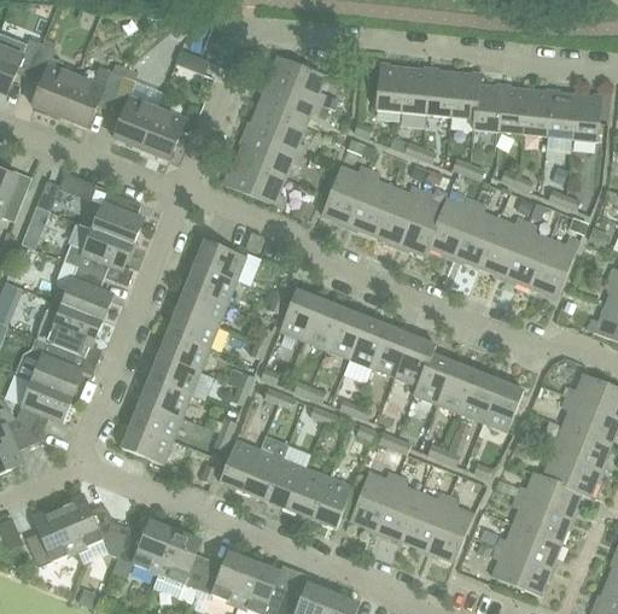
[(56,41),(45,36),(42,42),(31,70),(44,75),(31,104),(60,116),(76,74),(60,68),(63,60),(52,57),(56,47),(54,47),(56,41)]
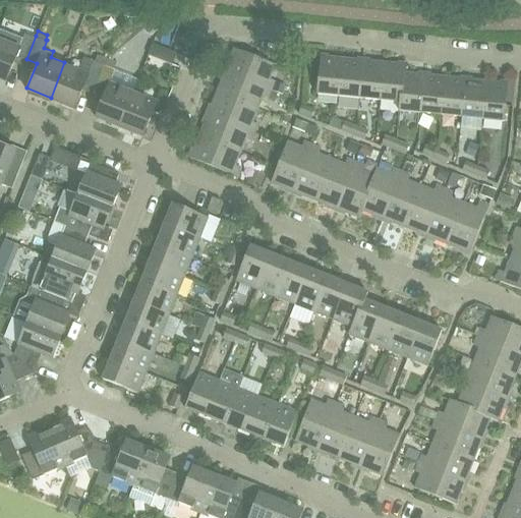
[(0,76),(6,79),(15,55),(26,59),(36,36),(24,32),(19,45),(0,37),(0,76)]
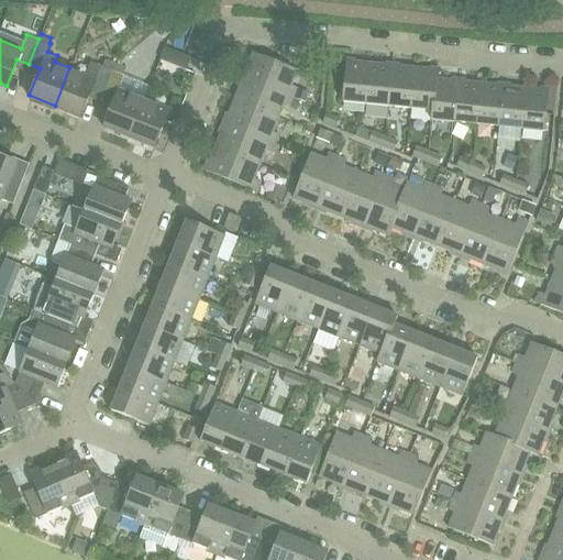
[(186,67),(190,55),(164,44),(159,57),(186,67)]
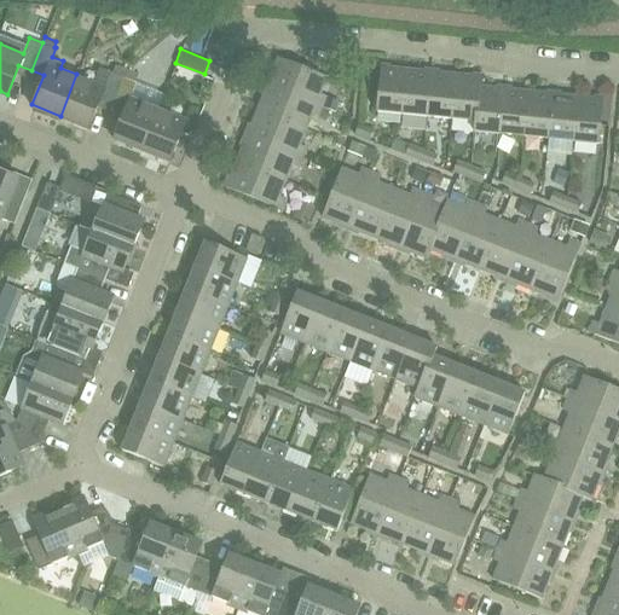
[(322,104),(327,93),(320,91),(327,74),(277,54),(266,81),(322,104)]
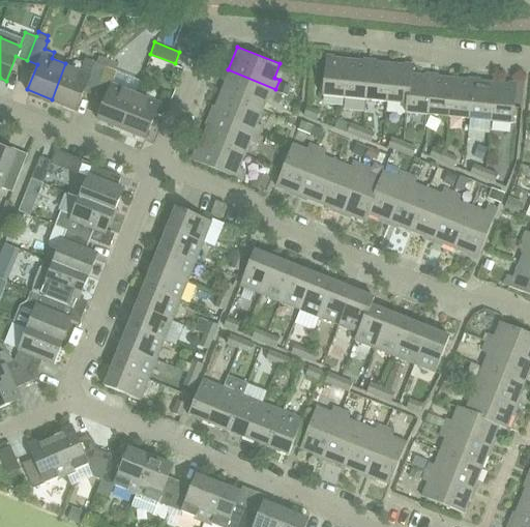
[(76,109),(85,84),(96,88),(109,57),(98,54),(96,60),(85,56),(80,69),(65,63),(52,99),(76,109)]
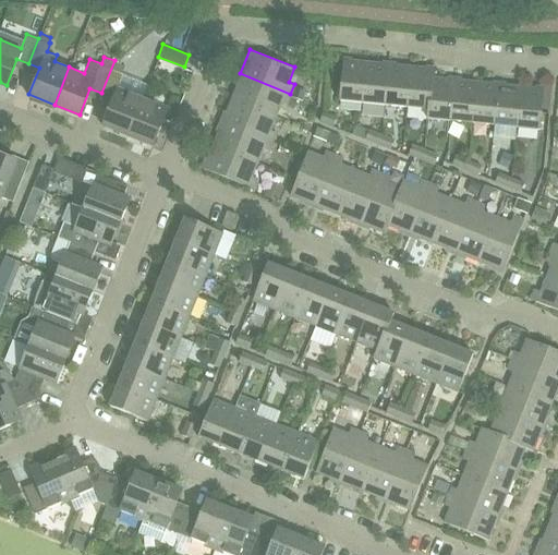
[(339,98),(363,100),(366,60),(343,58),(339,98)]
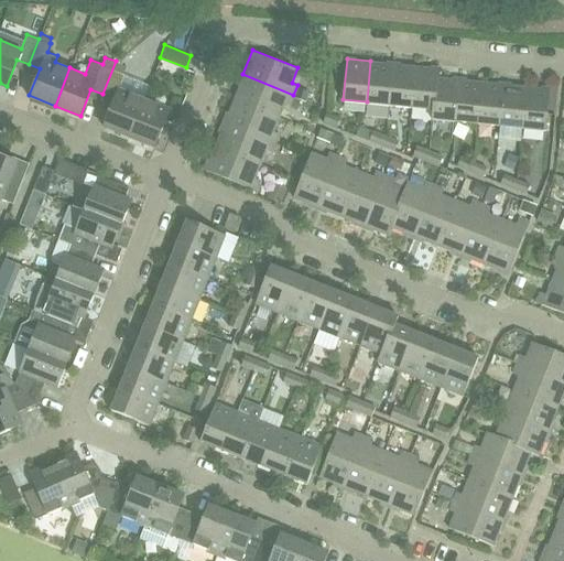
[(114,98),(104,125),(129,135),(143,98),(118,87),(125,73),(122,73),(126,65),(116,61),(102,94),(114,98)]
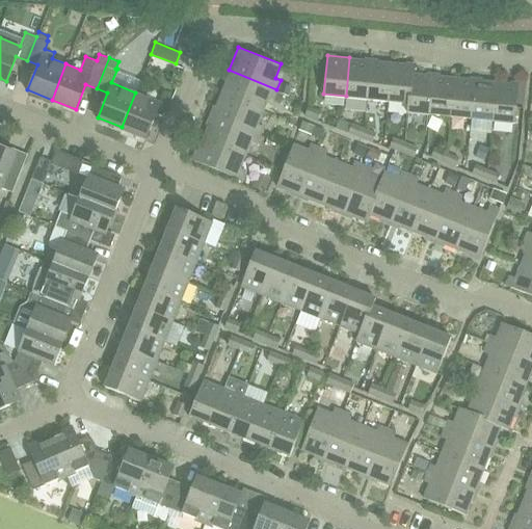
[(346,96),(367,98),(370,59),(349,57),(346,96)]
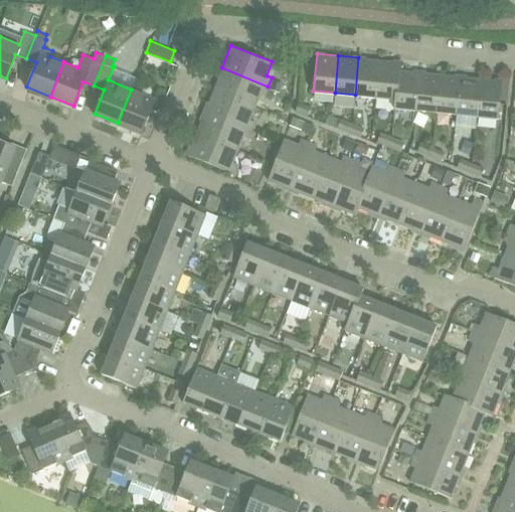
[(355,95),(375,97),(379,59),(358,57),(355,95)]
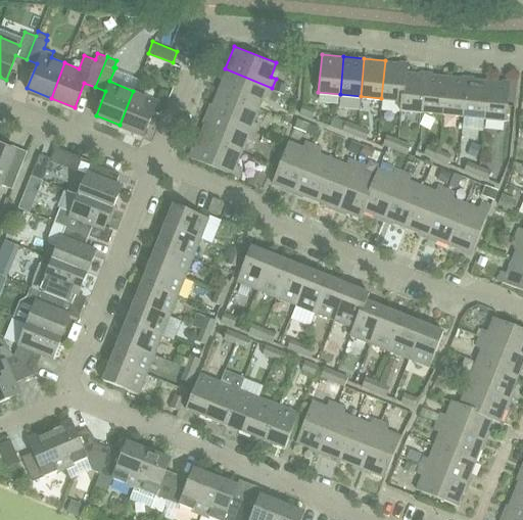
[(399,108),(401,108),(406,62),(385,60),(381,98),(400,100),(399,108)]
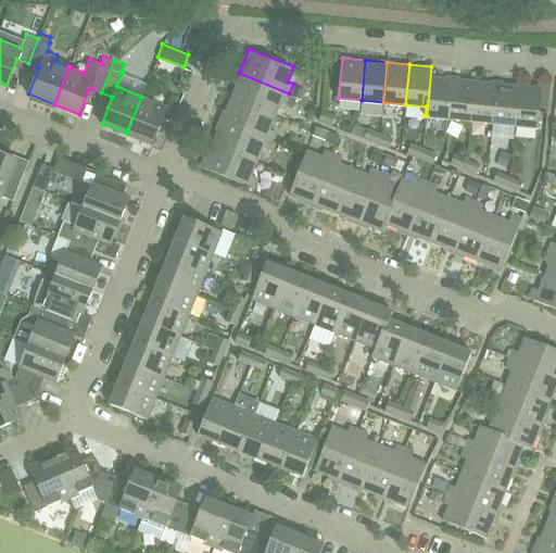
[(432,66),(431,66),(427,115),(449,117),(452,77),(431,75),(432,66)]
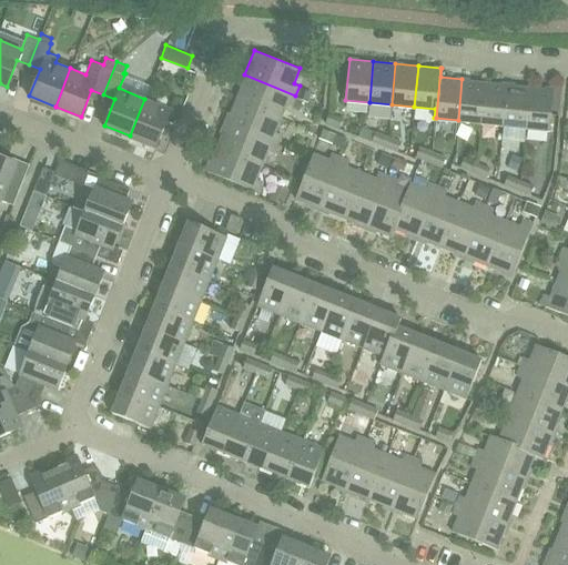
[(244,74),(235,98),(281,117),(286,102),(292,104),(295,96),(244,74)]
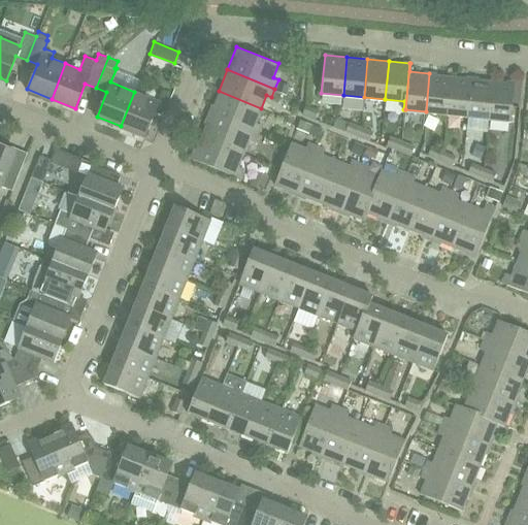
[(426,111),(447,113),(451,75),(429,73),(426,111)]
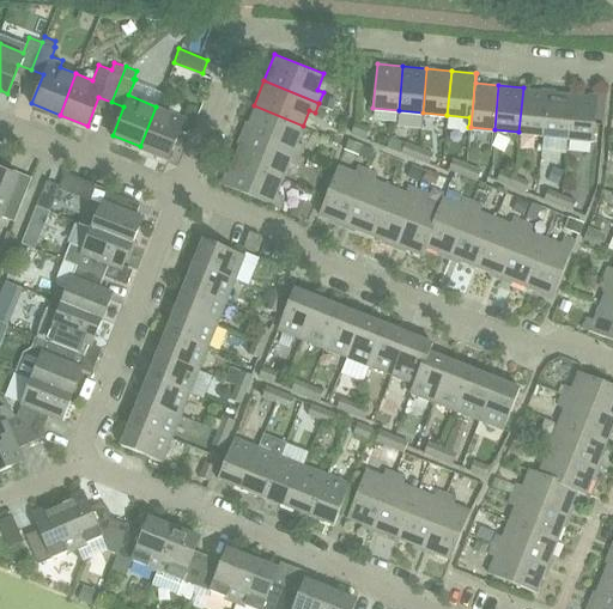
[(519,132),(542,134),(547,90),(523,87),(519,132)]
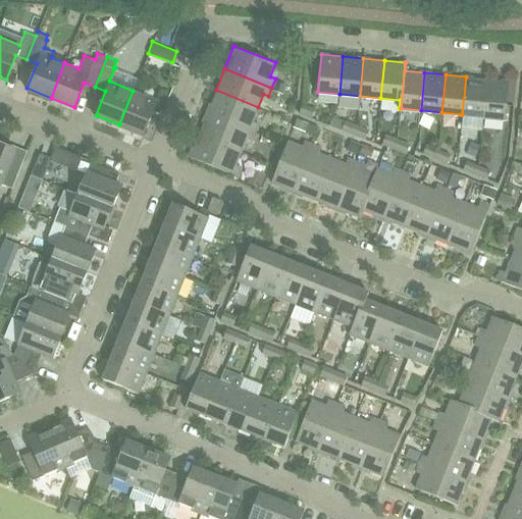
[(462,114),(483,116),(486,79),(466,76),(462,114)]
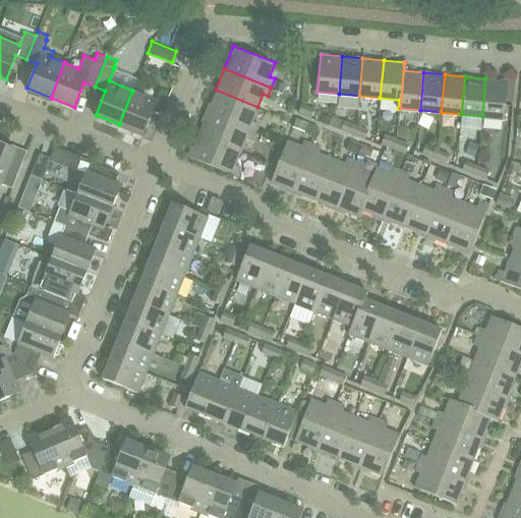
[(271,88),(272,89),(277,91),(282,93),(286,82),(275,78),(271,88)]
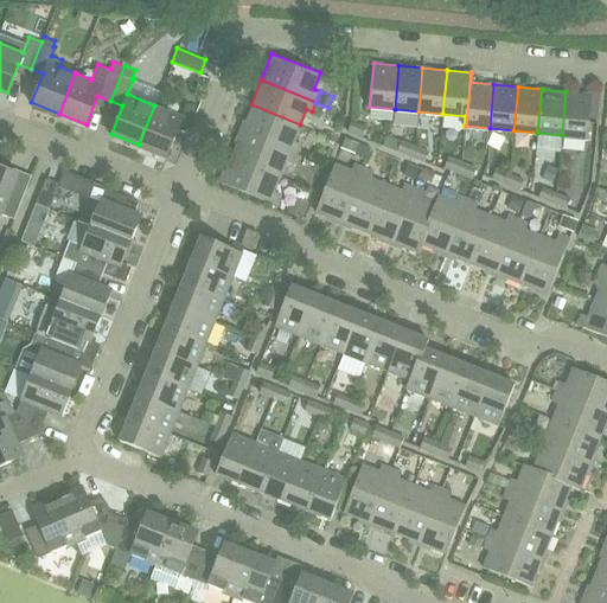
[(592,94),(566,91),(562,135),(587,138),(592,94)]
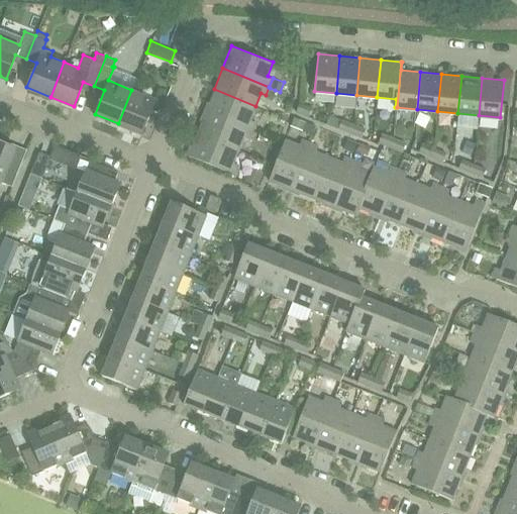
[(270,88),(267,96),(272,98),(275,90),(270,88)]
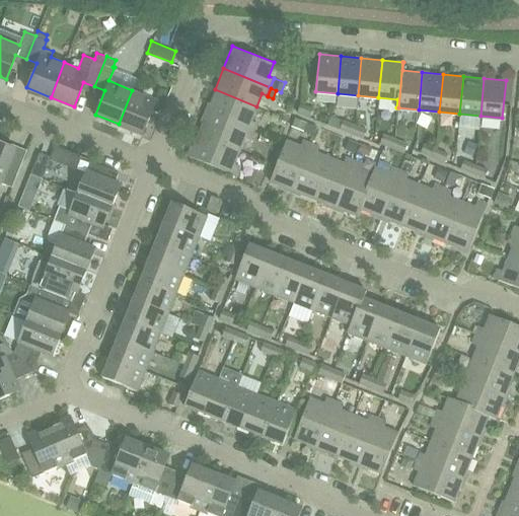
[(215,89),(207,112),(253,130),(256,122),(250,119),(256,106),(215,89)]
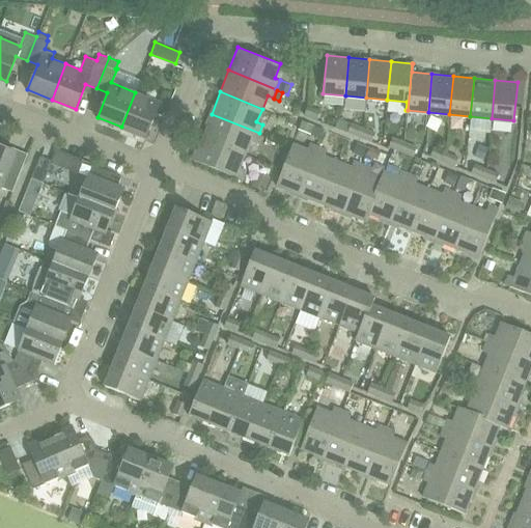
[(160,102),(135,92),(121,127),(145,137),(160,102)]
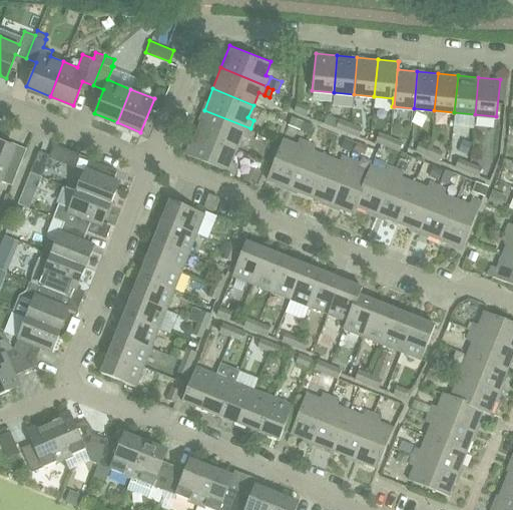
[(294,110),(306,114),(310,105),(297,100),(294,110)]
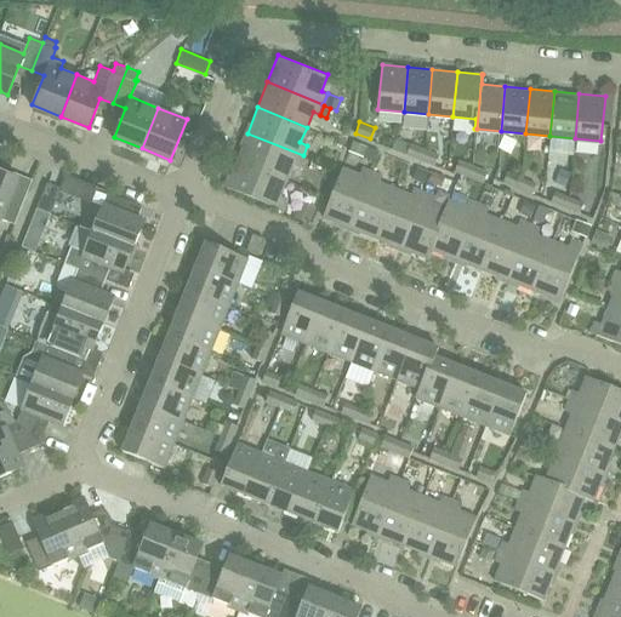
[(248,133),(237,159),(286,178),(292,163),(298,165),(303,155),(248,133)]
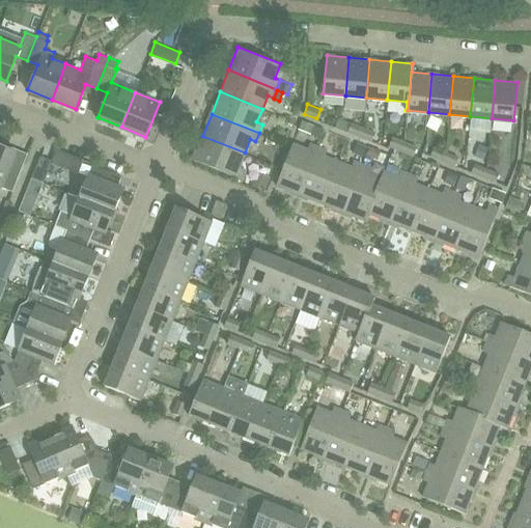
[(302,119),(298,128),(310,132),(311,130),(322,135),(324,128),(302,119)]
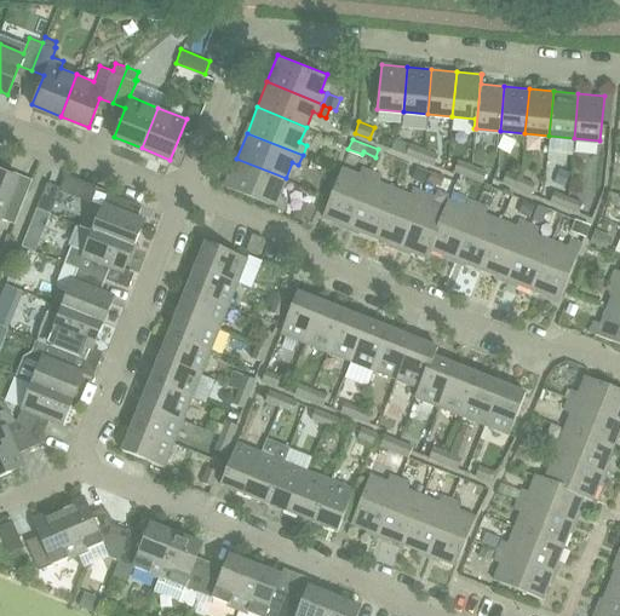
[(405,153),(419,159),(424,147),(409,142),(405,153)]
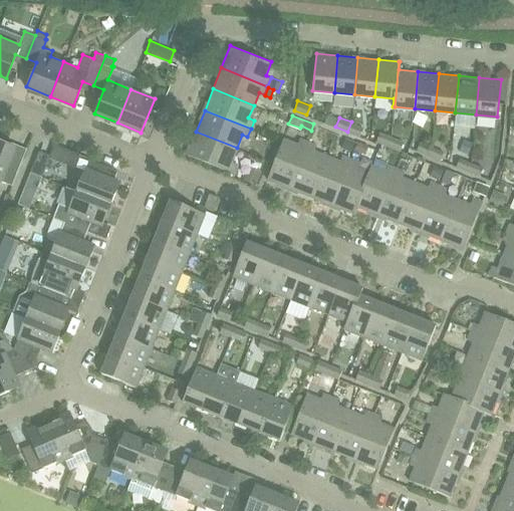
[(359,137),(359,136),(363,126),(351,121),(347,132),(359,137)]
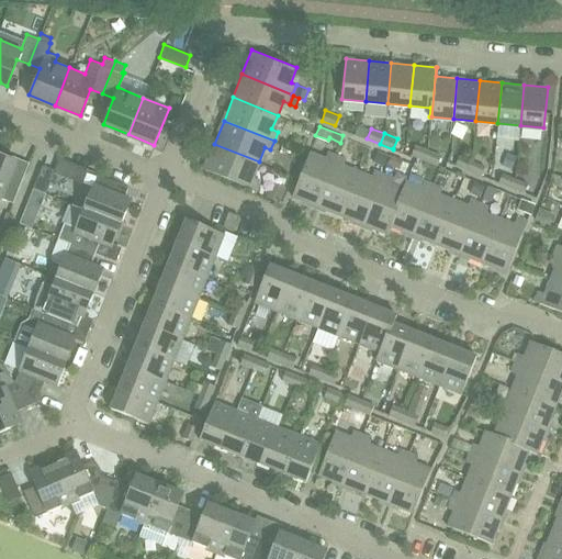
[(508,140),(505,170),(519,172),(524,142),(508,140)]
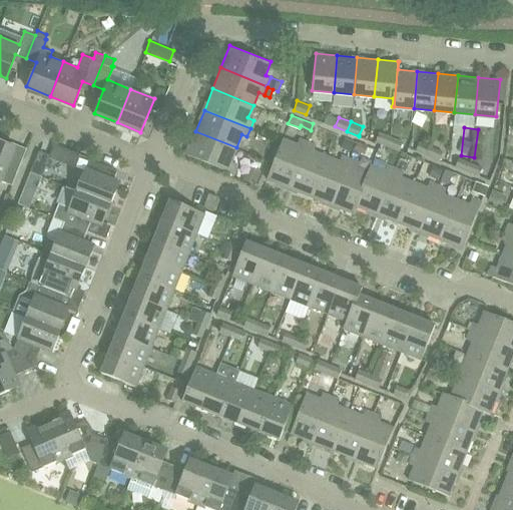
[(375,140),(387,144),(391,135),(379,130),(375,140)]
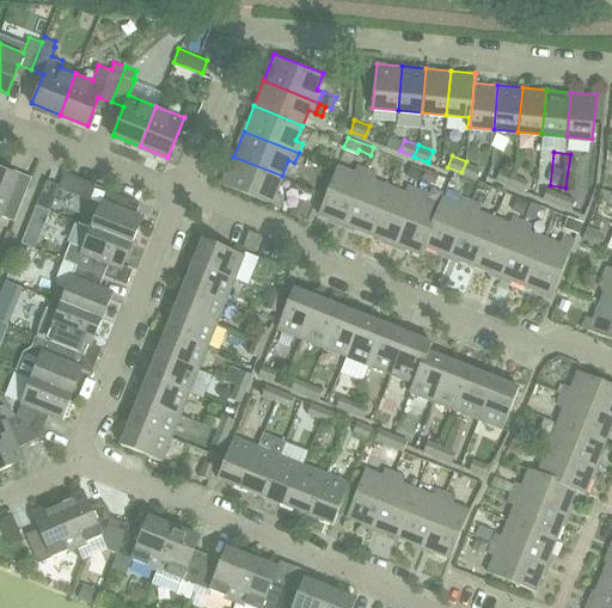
[(276,191),(282,176),(233,157),(222,183),(277,204),(282,194),(276,191)]
